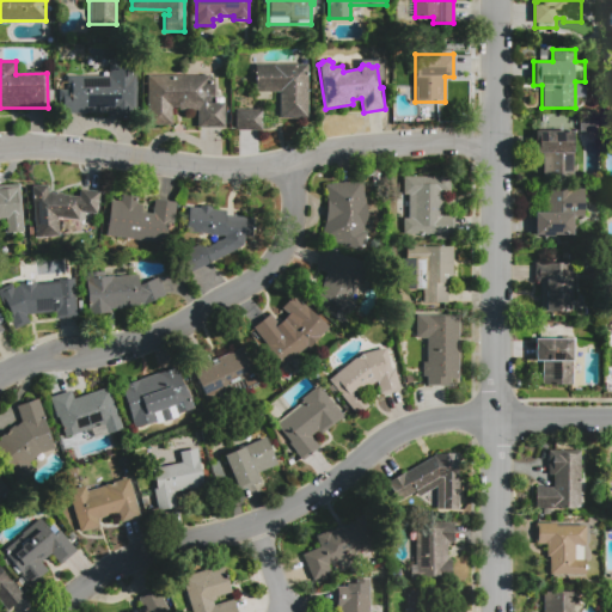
[(63,114),(63,74),(108,75),(108,63),(142,63),(142,114),(127,114),(127,118),(108,118),(108,114),(63,114)]
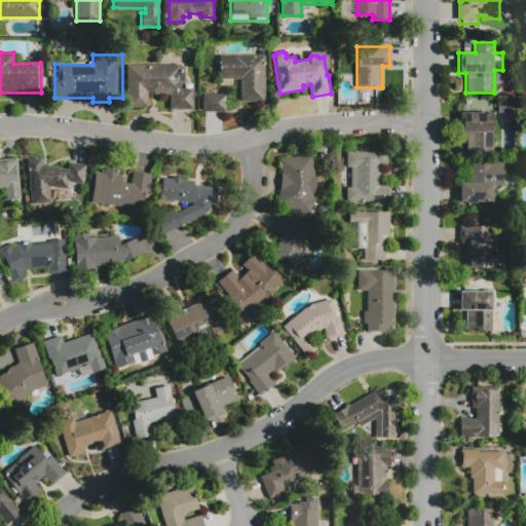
[(219,55),(264,55),(264,101),(238,101),(238,78),(219,78),(219,55)]
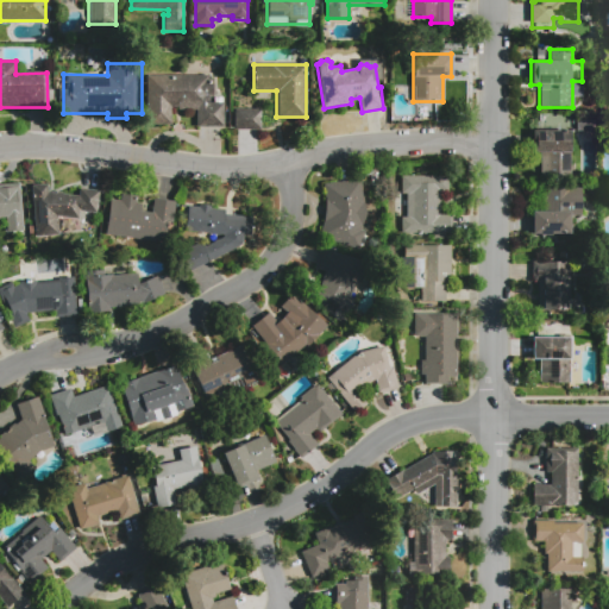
[(146,74),(208,75),(208,79),(213,79),(213,101),(224,101),(224,126),(196,126),(196,110),(175,110),(175,108),(171,108),(171,124),(146,124),(146,74)]
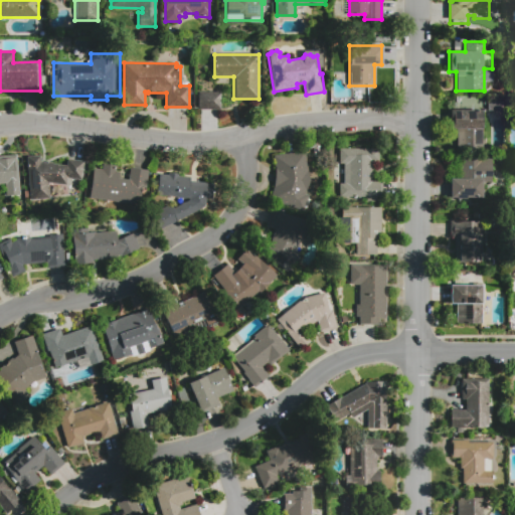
[(198,110),(198,93),(220,93),(220,110),(198,110)]
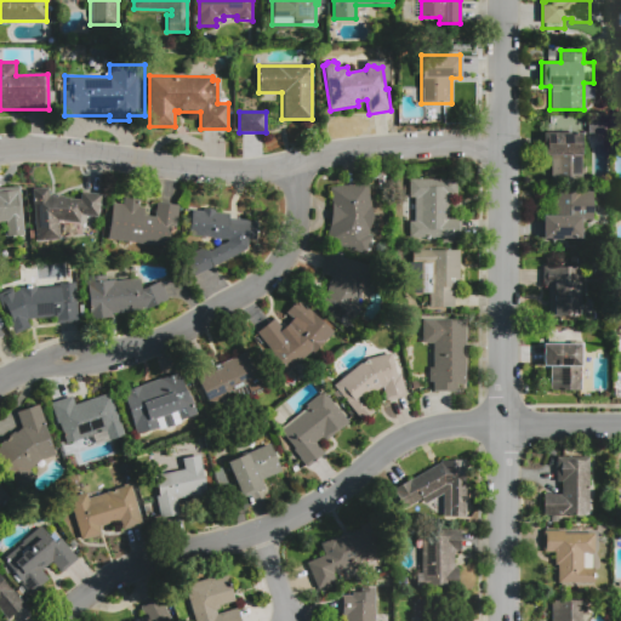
[(541,132),(582,132),(582,180),(542,180),(541,132)]
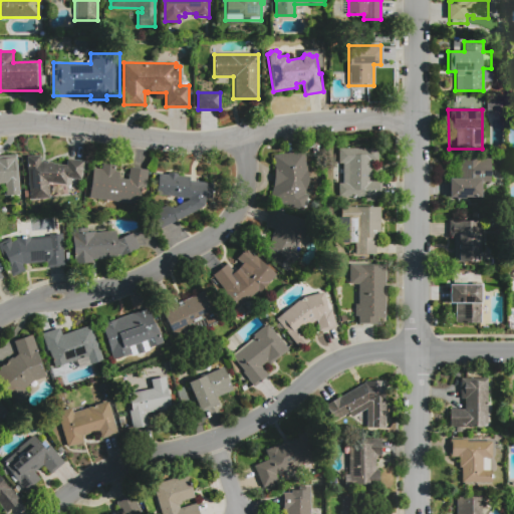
[(338,196),(338,148),(378,148),(378,164),(371,164),(371,180),(378,180),(378,196),(376,196),(376,200),(363,200),(363,196),(338,196)]
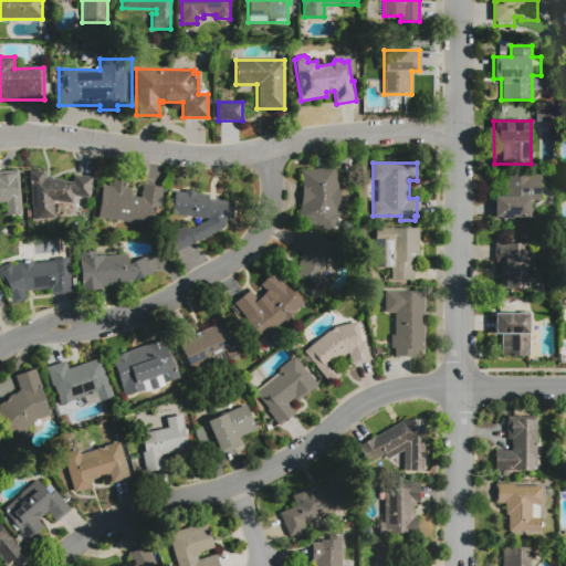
[(300,170),(334,165),(339,195),(338,202),(337,202),(337,209),(335,209),(335,213),(339,215),(338,218),(341,219),(337,229),(335,228),(334,232),(296,218),(302,205),(302,187),(300,170)]
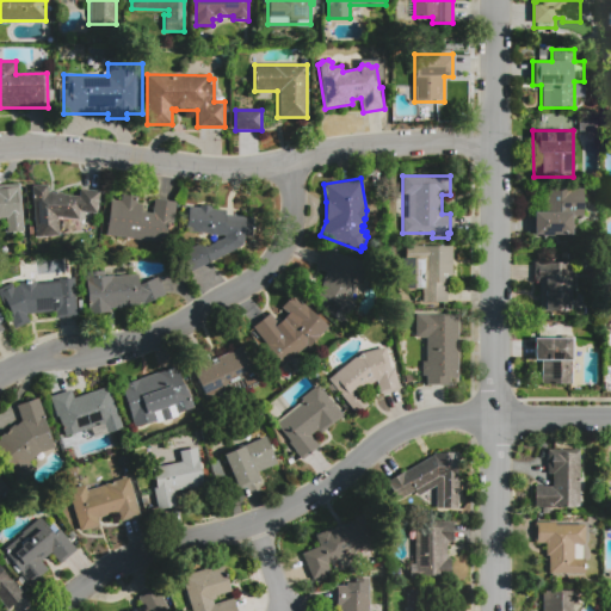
[(55,193),(56,193),(57,192),(59,192),(60,192),(61,192),(62,193),(63,195),(79,196),(79,189),(99,190),(97,214),(80,213),(79,220),(57,218),(60,235),(36,238),(30,185),(48,184),(49,193),(55,192),(55,193)]
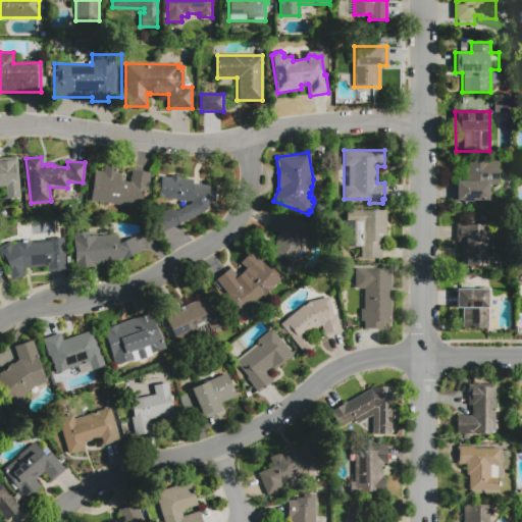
[(456,180),(462,180),(462,161),(499,161),(499,185),(490,185),(490,201),(456,201),(456,180)]
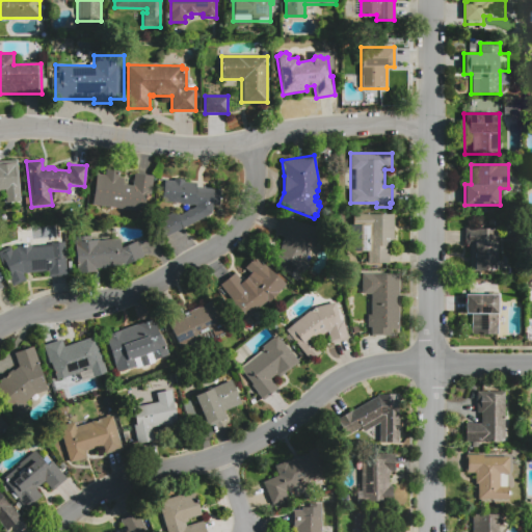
[(91,205),(97,174),(105,175),(105,169),(121,171),(120,177),(124,178),(123,184),(133,186),(134,174),(154,176),(151,198),(149,198),(147,212),(91,205)]
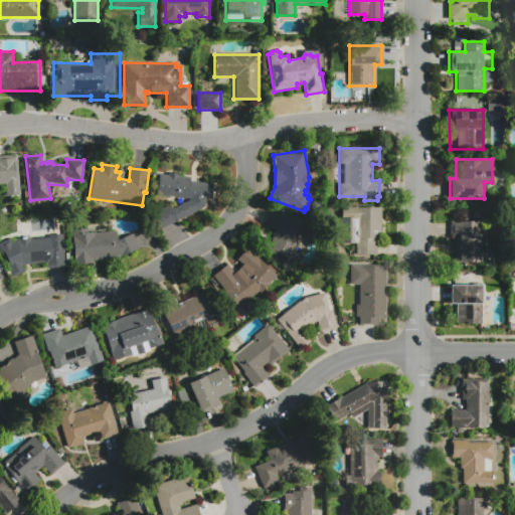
[(211,201),(160,230),(151,214),(171,204),(173,206),(186,199),(156,196),(159,174),(167,175),(167,173),(178,174),(178,176),(190,178),(190,180),(213,182),(211,201)]
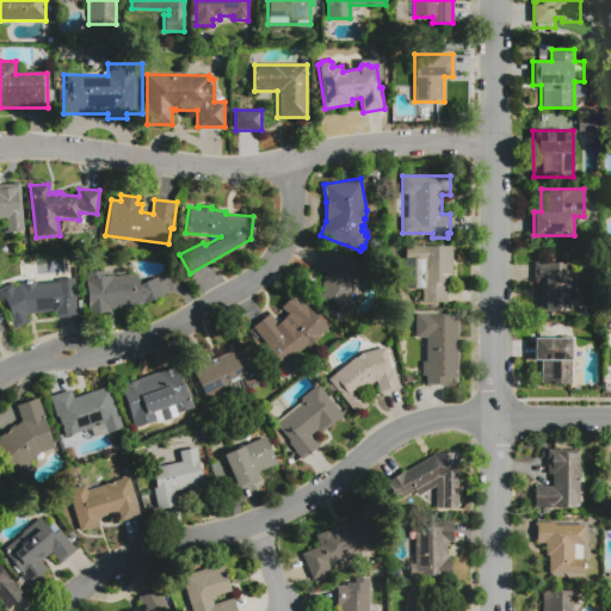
[(406,244),(452,244),(452,291),(448,291),(448,302),(420,302),(420,291),(406,291),(406,244)]
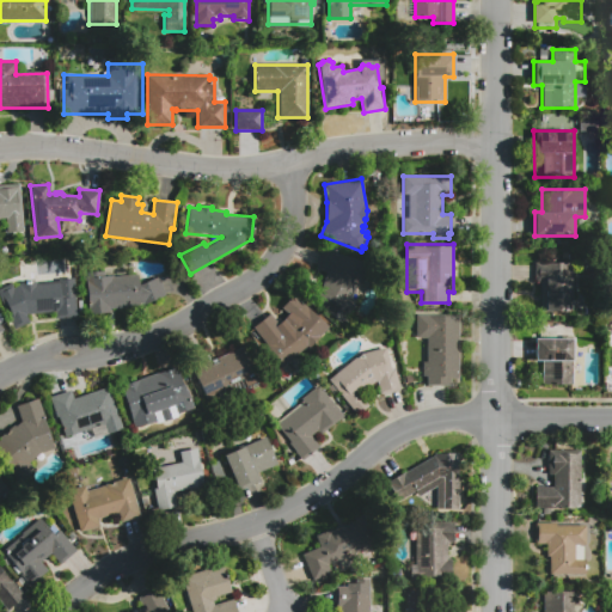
[(313,268),(324,271),(313,306),(346,316),(350,303),(352,303),(363,262),(319,249),(313,268)]
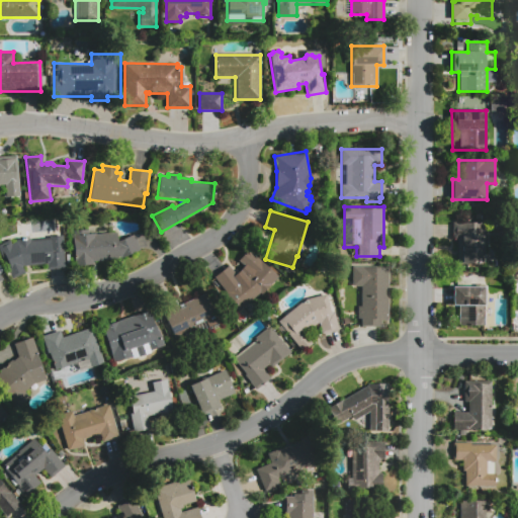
[(456,264),(456,240),(453,240),(452,223),(487,222),(488,236),(485,236),(485,263),(456,264)]
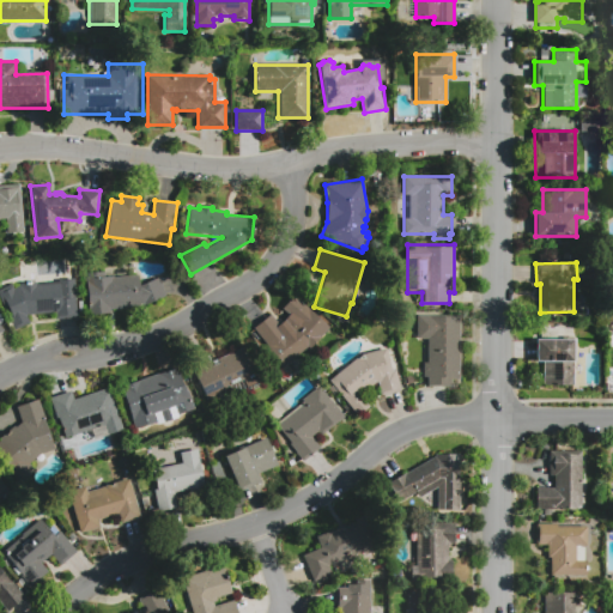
[(139,285),(158,277),(167,296),(140,307),(109,310),(110,314),(87,315),(84,273),(105,271),(107,277),(138,273),(139,285)]
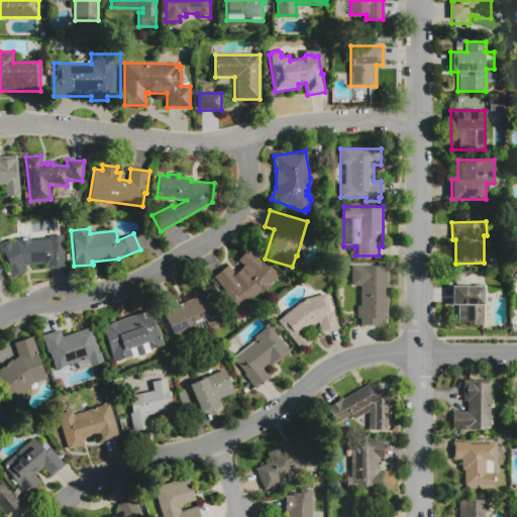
[(22,266),(25,272),(12,278),(0,253),(0,243),(9,239),(11,243),(16,240),(16,238),(55,236),(55,248),(66,248),(67,264),(22,266)]
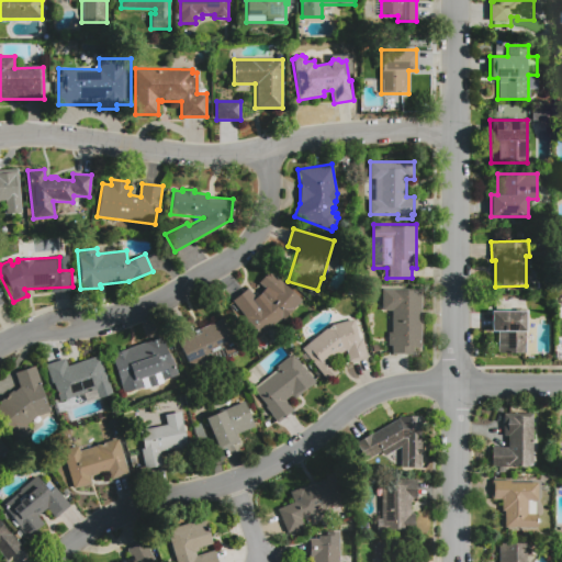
[(231,301),(257,336),(299,304),(272,269),(257,280),(269,296),(259,303),(247,288),(231,301)]
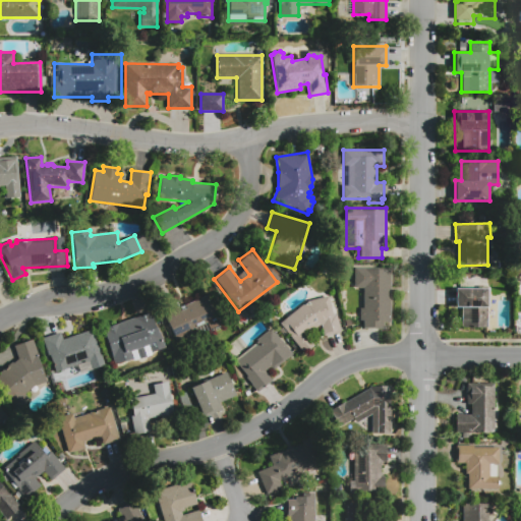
[(392,323),(385,323),(385,328),(363,329),(363,321),(360,321),(360,308),(363,308),(363,288),(354,288),(354,268),(392,268),(392,323)]
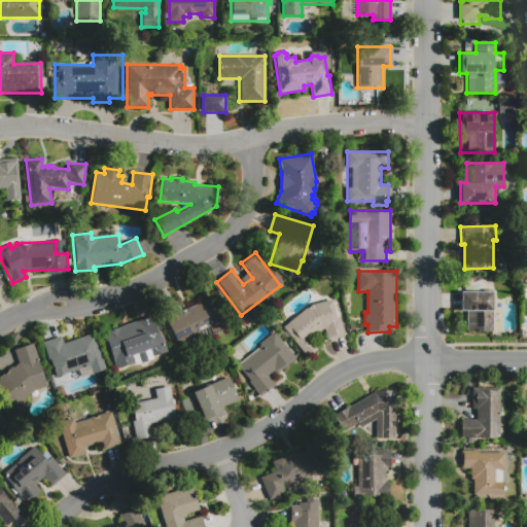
[(467,334),(467,312),(460,312),(460,291),(494,291),(495,332),(467,334)]
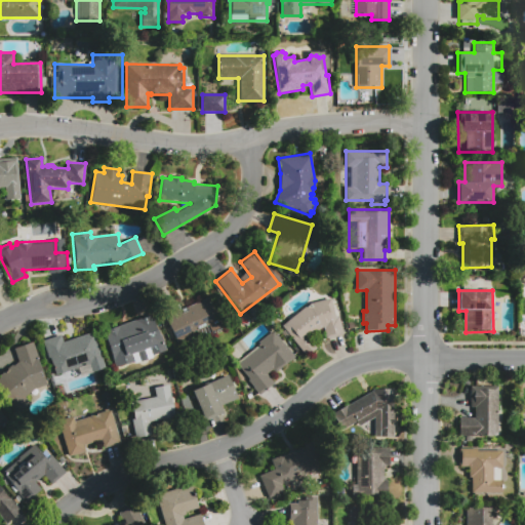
[(162,310),(178,304),(180,309),(218,292),(233,327),(212,335),(209,327),(192,334),(194,339),(177,347),(162,310)]
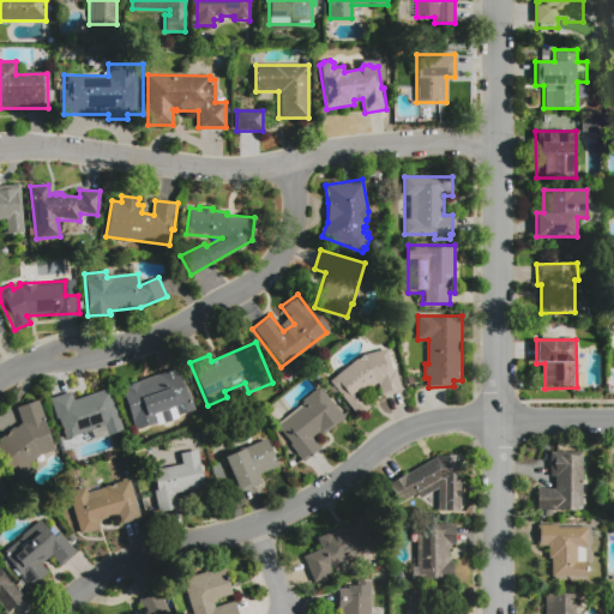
[(365,354),(387,349),(392,368),(396,368),(401,392),(381,396),(378,384),(363,395),(372,405),(356,417),(329,380),(365,354)]
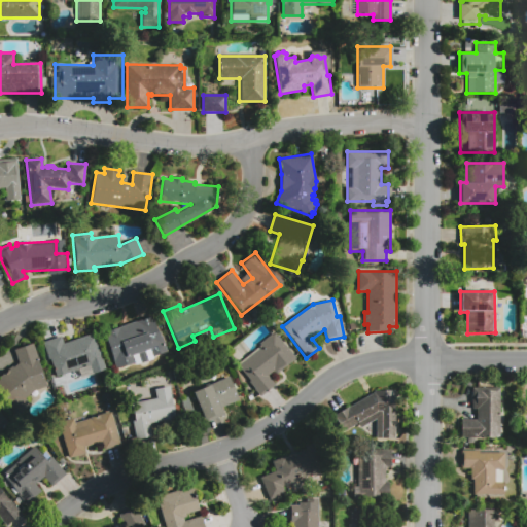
[(103,331),(157,315),(169,355),(114,371),(103,331)]
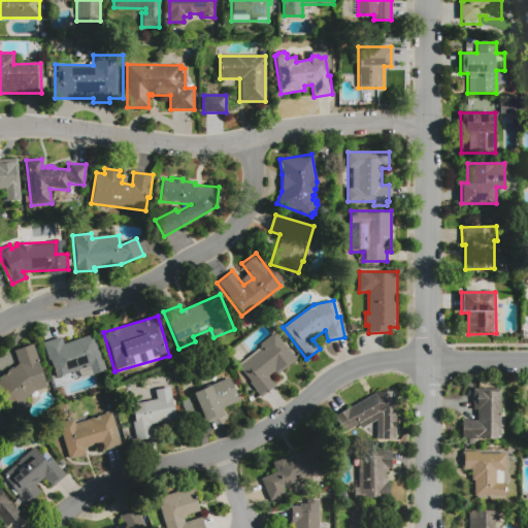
[(236,366),(261,348),(259,345),(279,330),(300,356),(275,374),(273,371),(268,375),(275,386),(260,397),(236,366)]
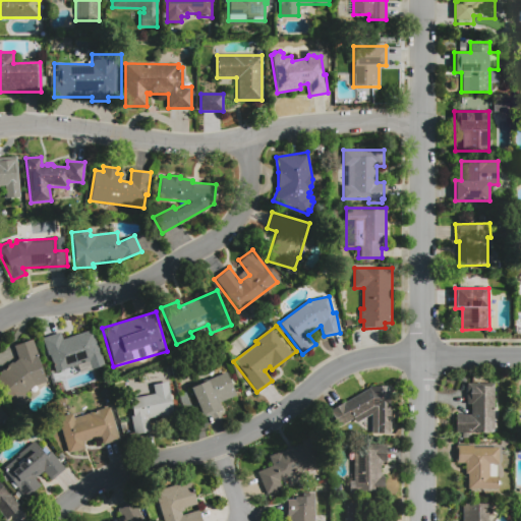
[(41,338),(61,333),(62,337),(94,328),(105,365),(79,372),(77,366),(51,374),(41,338)]
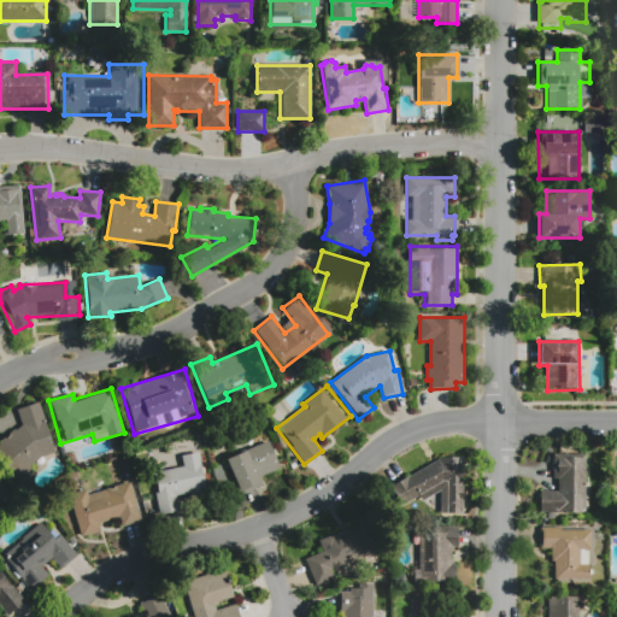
[(15,409),(21,428),(0,434),(0,444),(11,481),(31,475),(28,460),(53,453),(37,401),(15,409)]
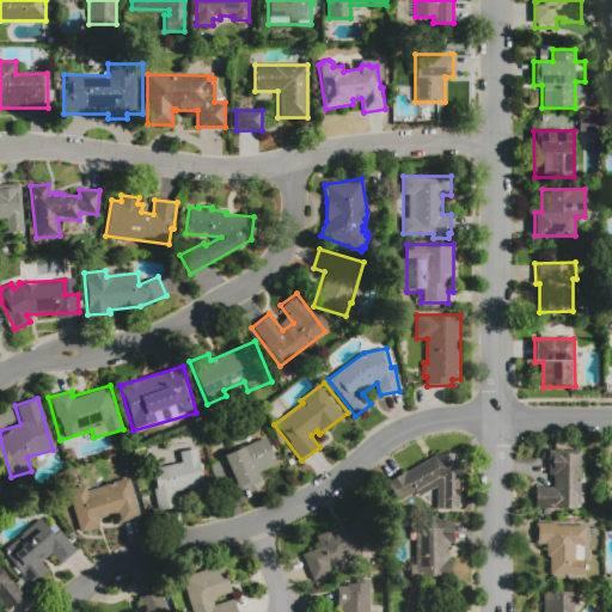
[(222,453),(264,435),(277,465),(256,475),(258,482),(238,491),(222,453)]
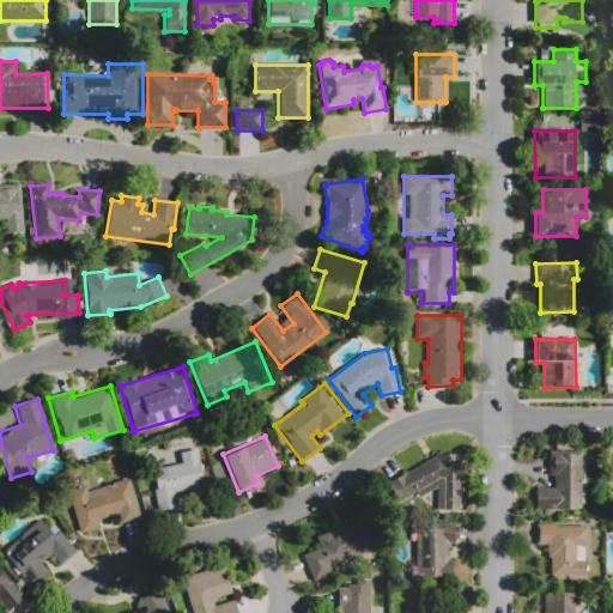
[(158,511),(150,466),(180,461),(178,453),(199,449),(205,489),(175,493),(177,508),(158,511)]
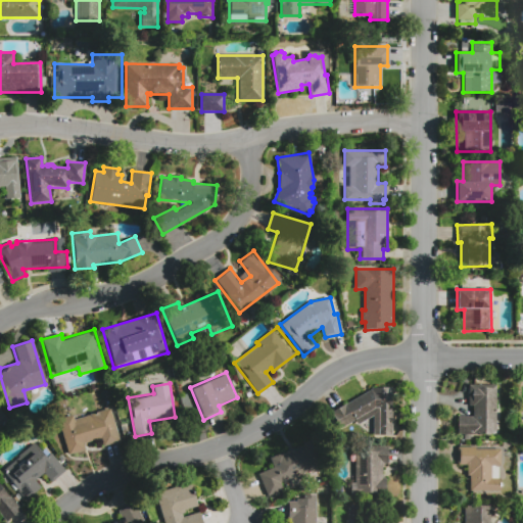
[(457,434),(457,415),(471,415),(471,406),(468,406),(468,384),(496,384),(496,434),(457,434)]
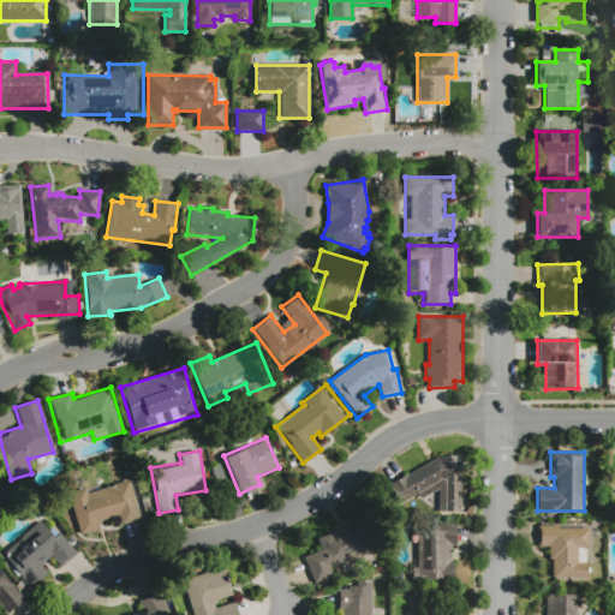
[(436,457),(436,454),(461,454),(463,513),(437,513),(436,490),(412,506),(410,500),(400,506),(390,489),(399,484),(398,481),(436,457)]
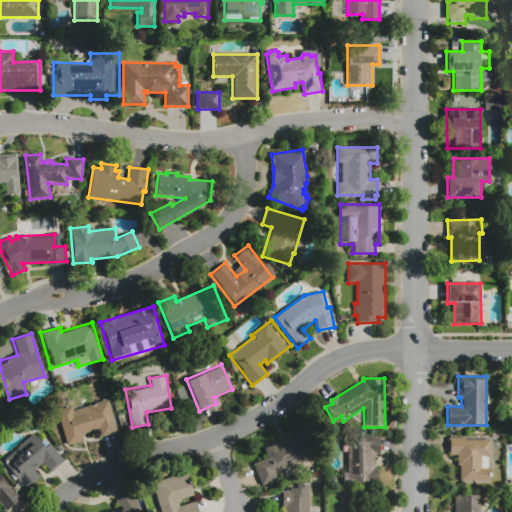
[(55,409),(72,404),(73,410),(87,406),(87,405),(109,399),(118,429),(117,429),(118,432),(99,438),(96,430),(83,434),(85,440),(66,446),(55,409)]
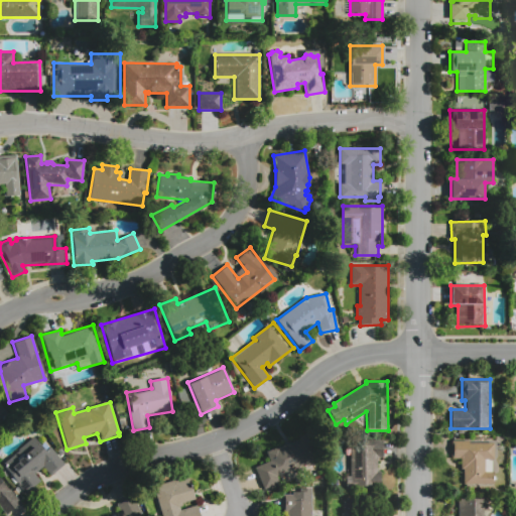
[(254,468),(269,461),(265,453),(278,446),(279,447),(298,438),(297,436),(310,431),(321,456),(279,476),(281,482),(264,490),(254,468)]
